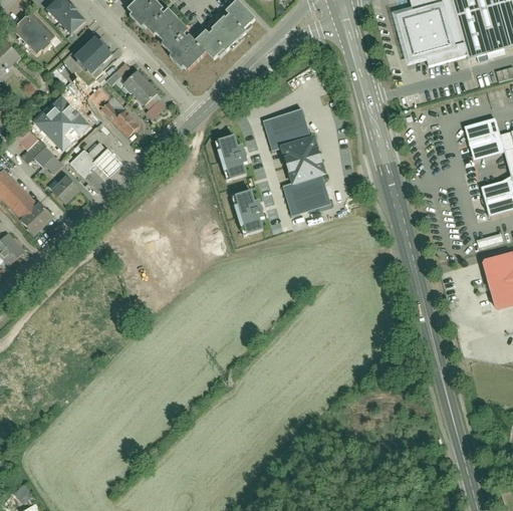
[(87,20),(66,0),(55,0),(46,10),(72,35),(87,20)]
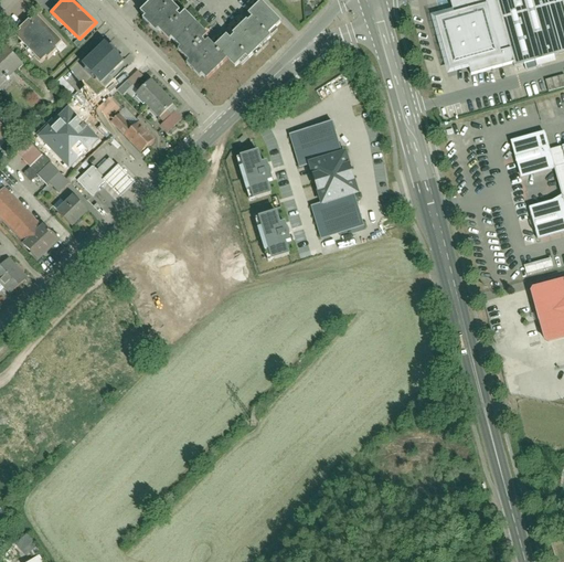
[(179,12),(168,0),(153,0),(140,12),(146,18),(144,20),(156,33),(158,31),(169,42),(171,40),(180,50),(178,52),(189,63),(187,65),(199,78),(202,75),(206,81),(227,61),(234,69),(246,57),(247,60),(272,38),(269,35),(282,23),(262,3),(248,16),(252,19),(248,23),(247,21),(232,35),(234,36),(230,41),(226,38),(215,48),(208,40),(204,43),(202,41),(208,35),(185,13),(180,18),(177,14),(179,12)]
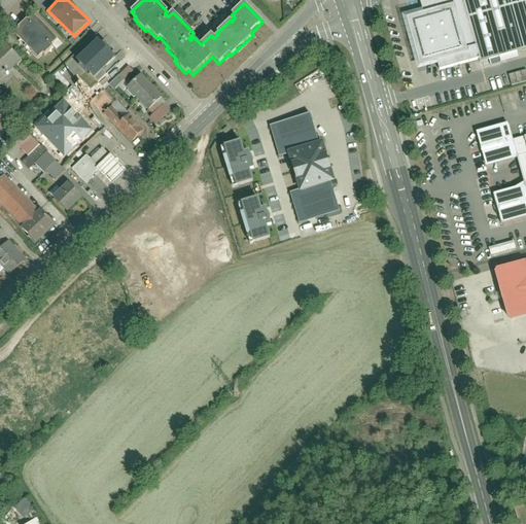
[(422,0),(425,10),(409,14),(420,57),(434,53),(437,65),(479,54),(480,59),(525,45),(525,0),(422,0)]
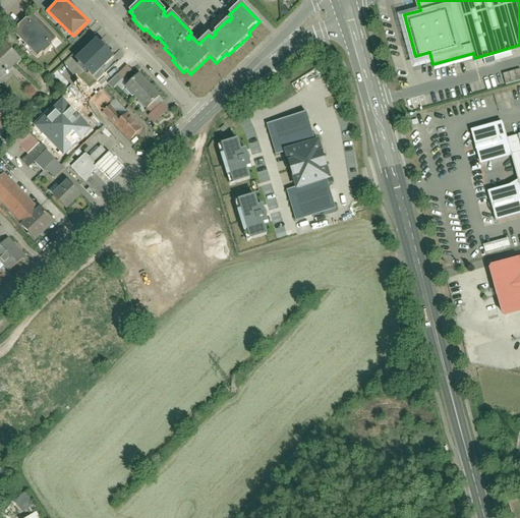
[(34,12),(13,32),(37,56),(56,37),(34,12)]
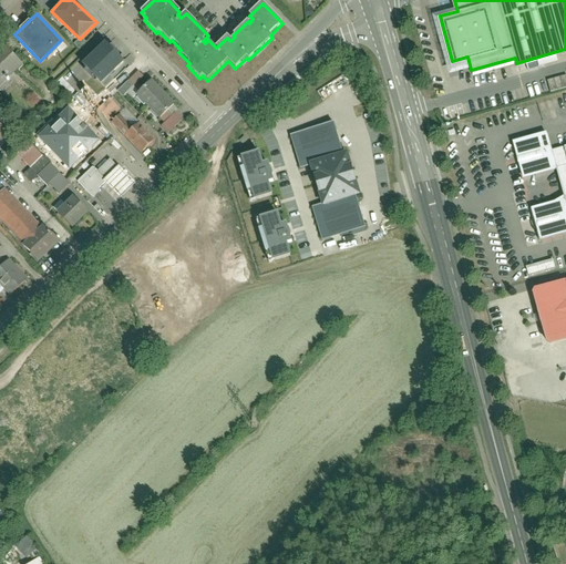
[(121,60),(104,43),(83,64),(100,81),(121,60)]
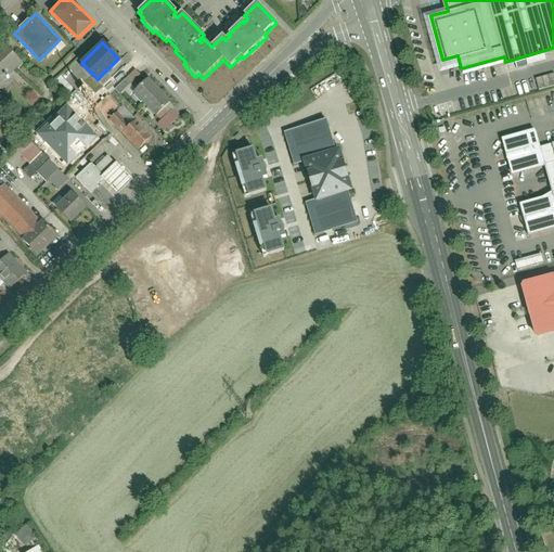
[(4,45),(0,48),(0,77),(18,60),(4,45)]
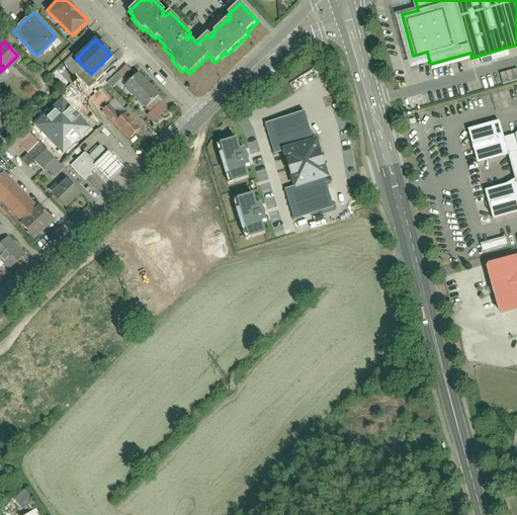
[(502,79),(516,77),(516,68),(501,70),(502,79)]
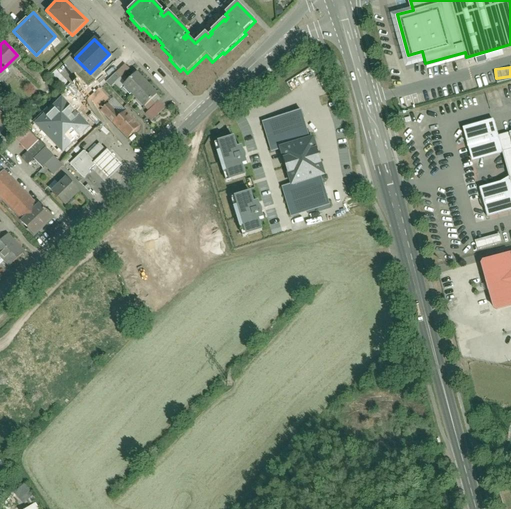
[(60,83),(65,79),(55,68),(50,72),(60,83)]
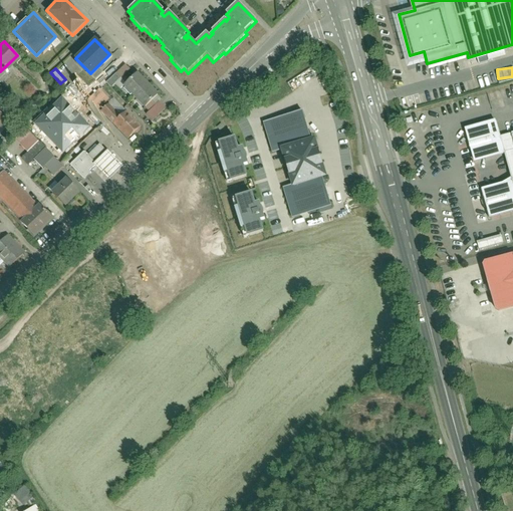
[(160,95),(138,72),(123,85),(146,108),(160,95)]
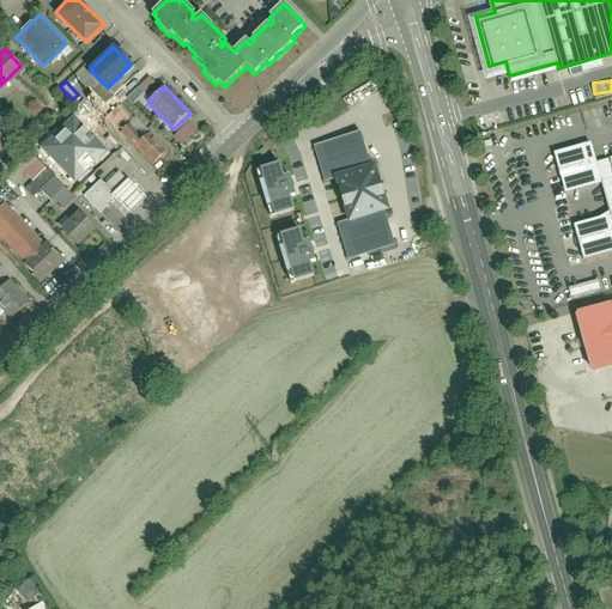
[(128,121),(120,131),(152,164),(167,150),(147,131),(143,135),(128,121)]
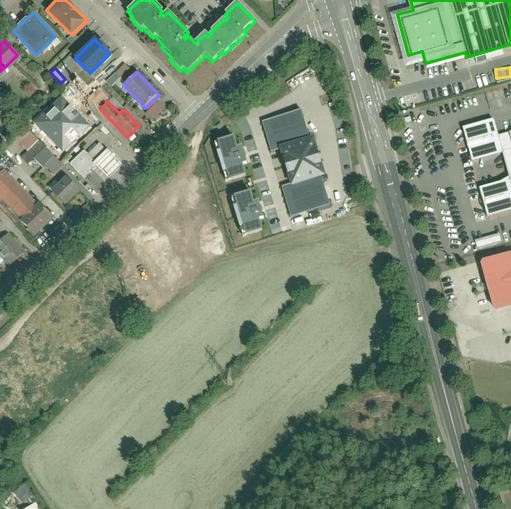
[(62,126),(45,144),(54,153),(83,123),(62,104),(51,115),(62,126)]
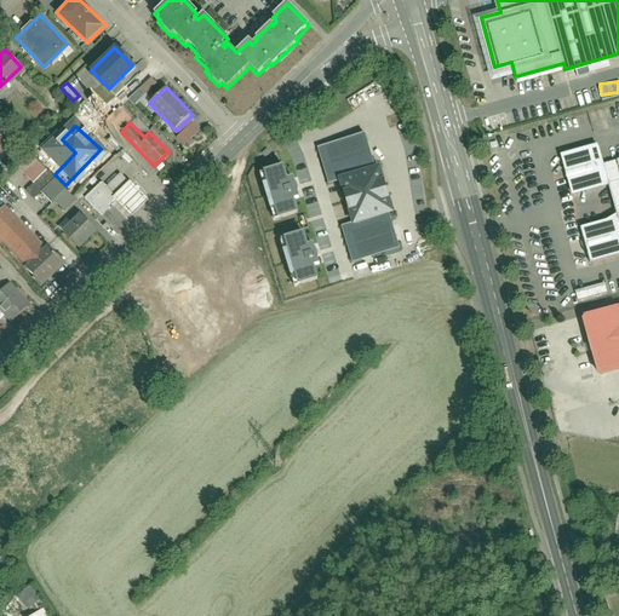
[(366,132),(319,147),(330,182),(342,178),(355,220),(342,224),(353,260),(400,247),(390,212),(395,211),(382,167),(377,168),(366,132)]
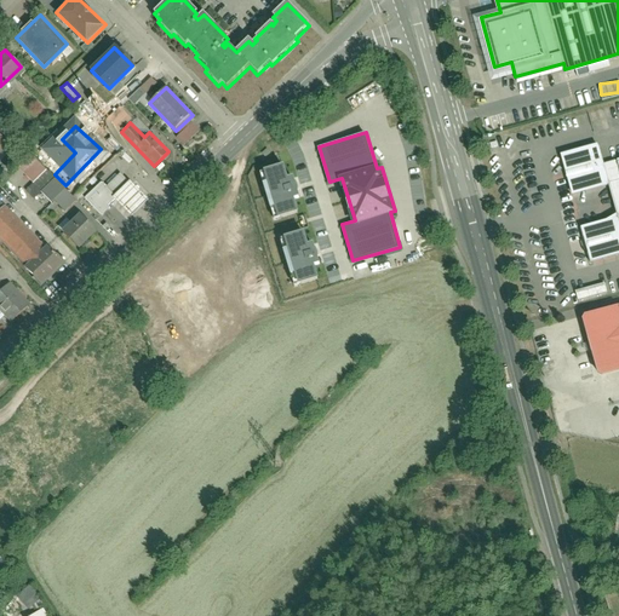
[(597,140),(561,151),(572,193),(608,182),(618,214),(580,224),(590,260),(618,252),(618,157),(603,162),(597,140)]
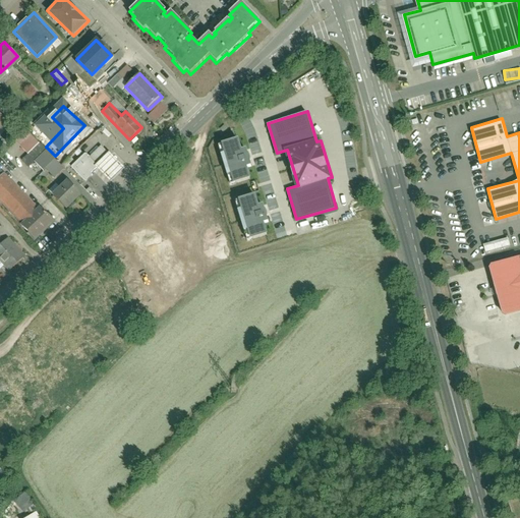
[(29,164),(34,159),(43,168),(55,156),(46,147),(27,128),(16,139),(29,152),(22,157),(29,164)]
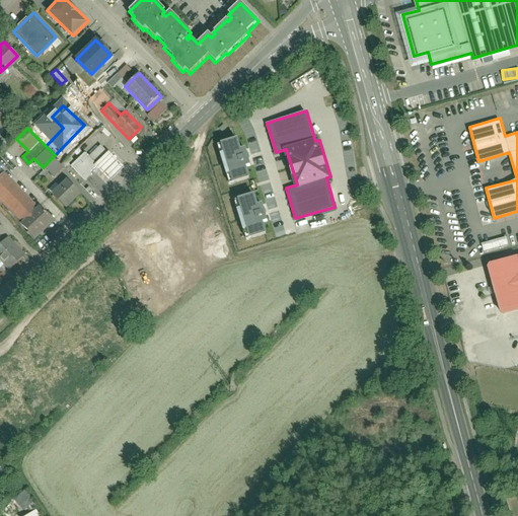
[(235,134),(219,139),(231,178),(248,173),(244,162),(249,161),(243,143),(239,145),(235,134)]
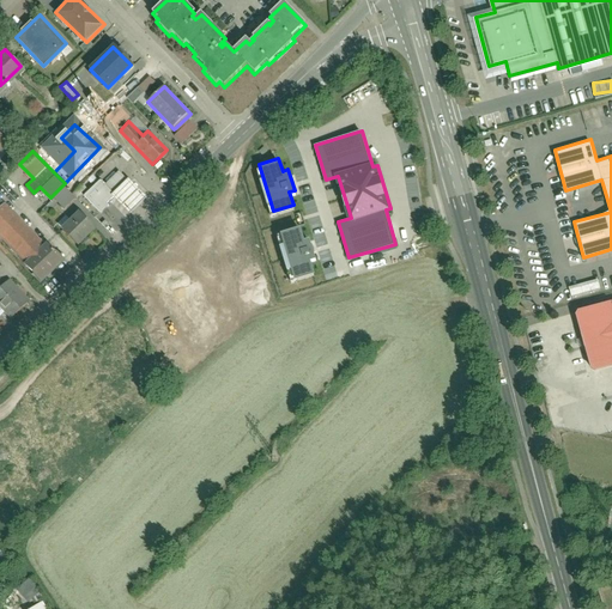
[(102,180),(84,195),(100,212),(109,203),(107,201),(111,196),(127,213),(144,196),(119,170),(104,182),(102,180)]
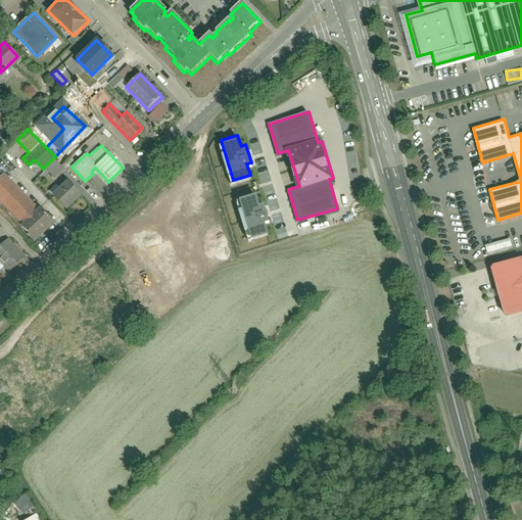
[(51,222),(3,172),(0,174),(0,201),(35,238),(51,222)]
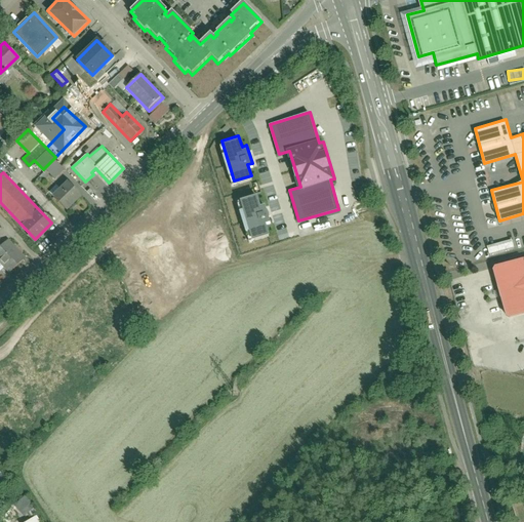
[(81,194),(68,179),(52,194),(67,208),(81,194)]
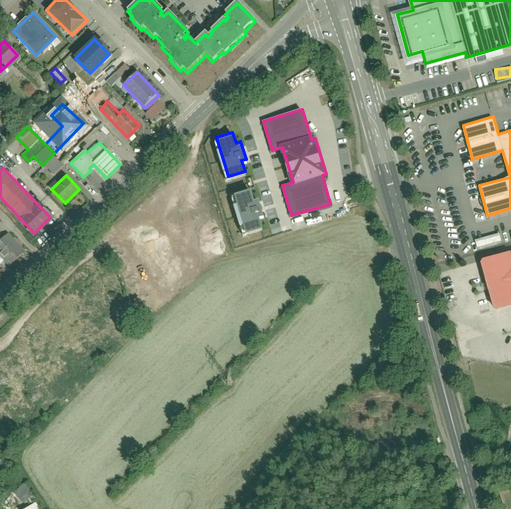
[(248,186),(232,191),(244,230),(261,225),(258,214),(262,213),(257,195),(252,197),(248,186)]
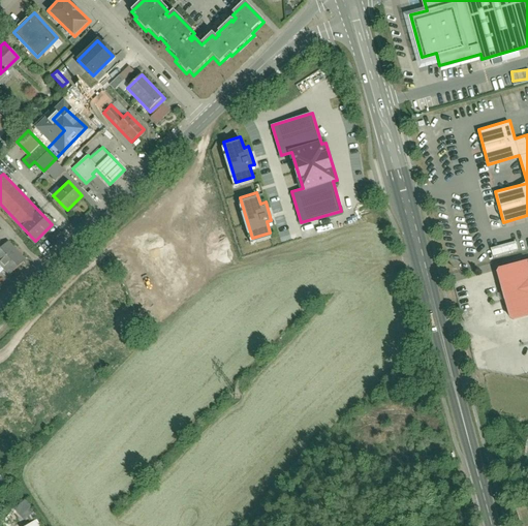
[(0,261),(9,272),(22,260),(1,239),(0,240),(0,261)]
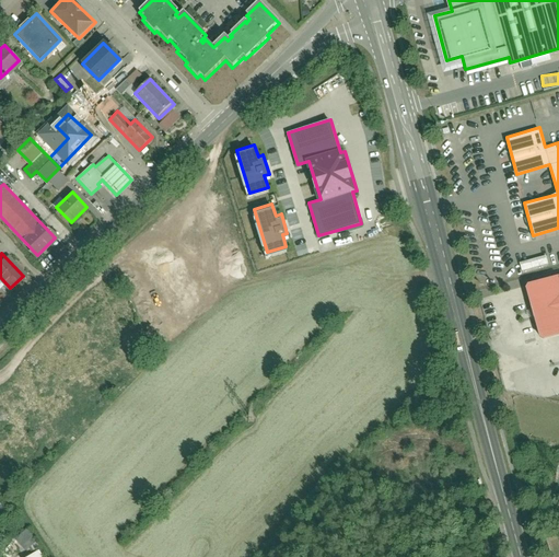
[(546,264),(545,255),(520,259),(521,268),(546,264)]
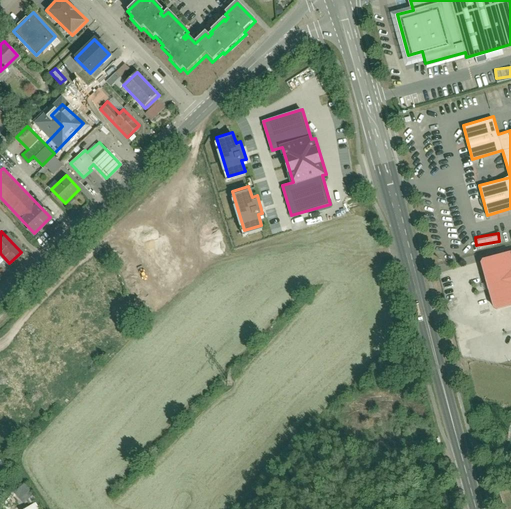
[(510,302),(510,250),(479,260),(493,308),(510,302)]
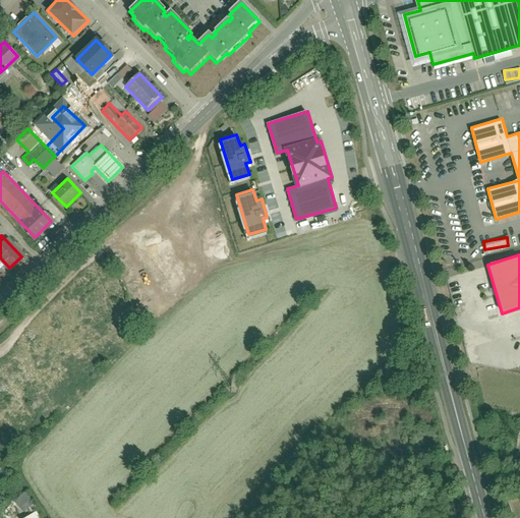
[(13,499),(22,510),(33,501),(23,490),(13,499)]
